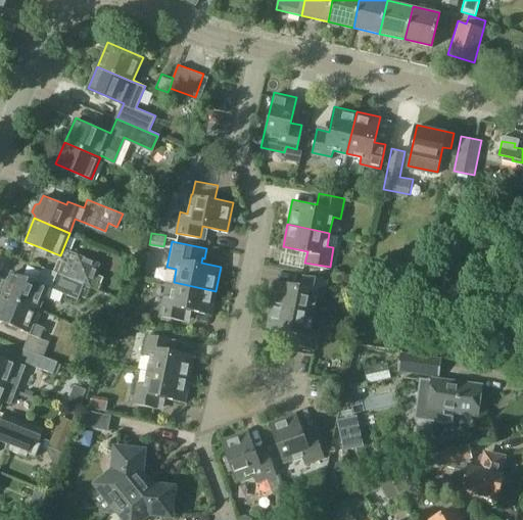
[(62,256),(55,273),(83,283),(83,282),(91,285),(96,272),(90,270),(90,268),(62,256)]
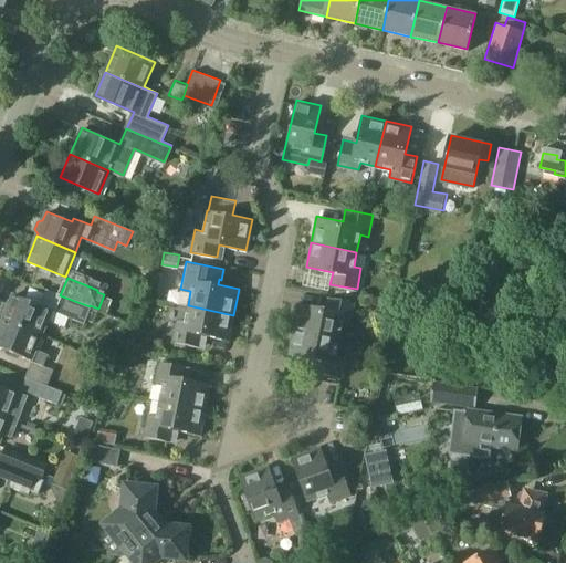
[(84,323),(90,306),(60,295),(54,311),(51,309),(12,293),(9,303),(3,303),(0,312),(3,315),(2,319),(41,333),(46,320),(64,326),(67,316),(84,323)]
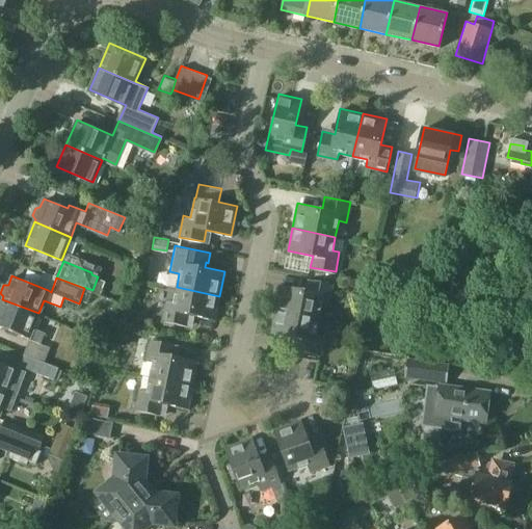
[(276,309),(318,318),(321,302),(328,303),(333,283),(309,279),(307,290),(281,285),(276,309)]
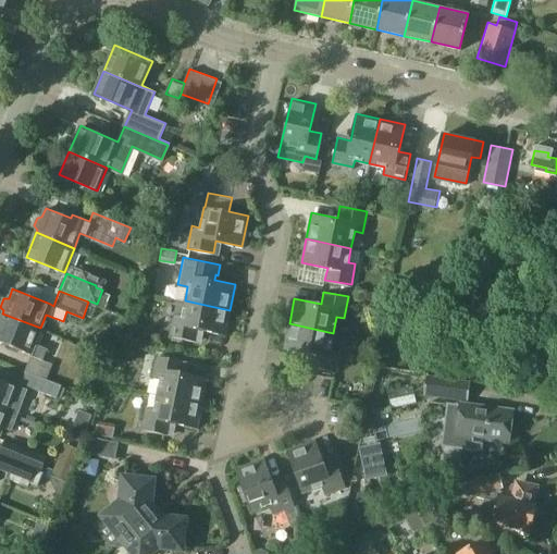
[(185,300),(182,316),(174,314),(171,335),(195,340),(198,328),(225,333),(230,310),(185,300)]
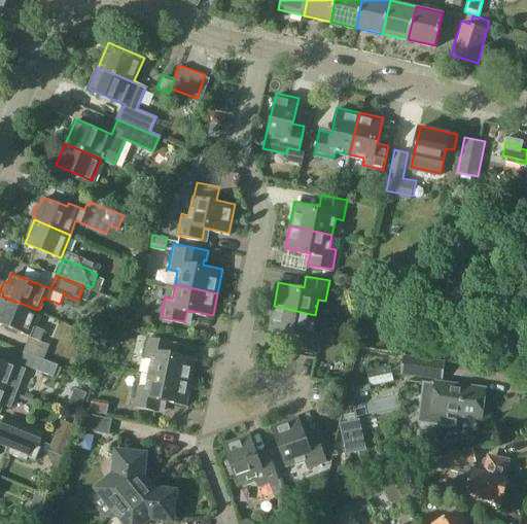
[(38,310),(2,297),(0,302),(0,321),(40,339),(44,328),(33,324),(38,310)]
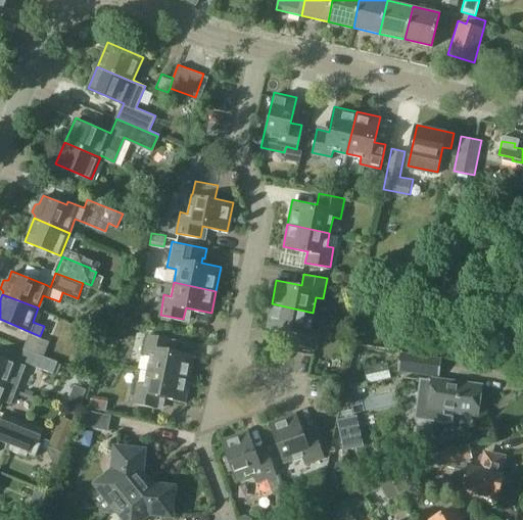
[(313,313),(272,303),(267,327),(291,331),(289,343),(315,349),(319,327),(311,326),(313,313)]
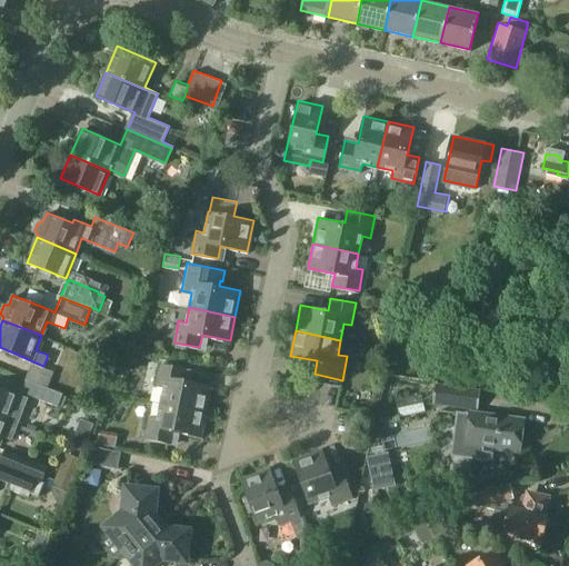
[(161,403),(207,413),(212,386),(183,380),(187,368),(161,363),(156,385),(165,387),(161,403)]
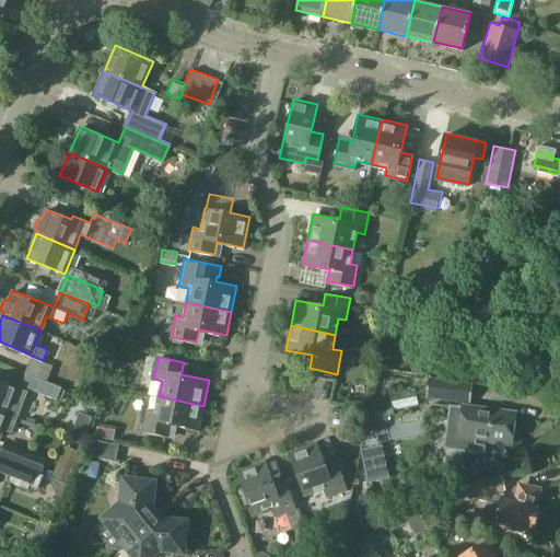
[(61,385),(24,372),(21,384),(57,397),(61,385)]
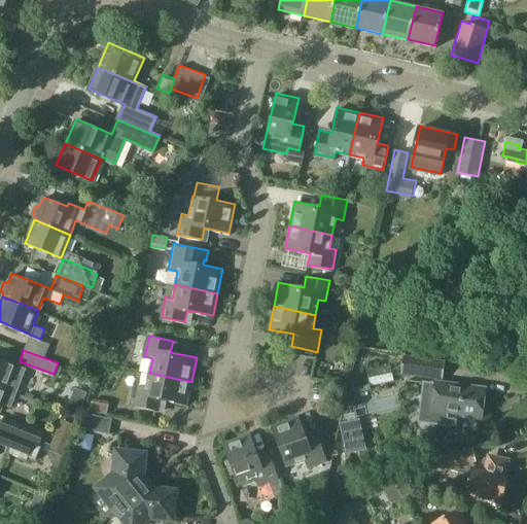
[(79,350),(72,370),(95,378),(102,359),(79,350)]
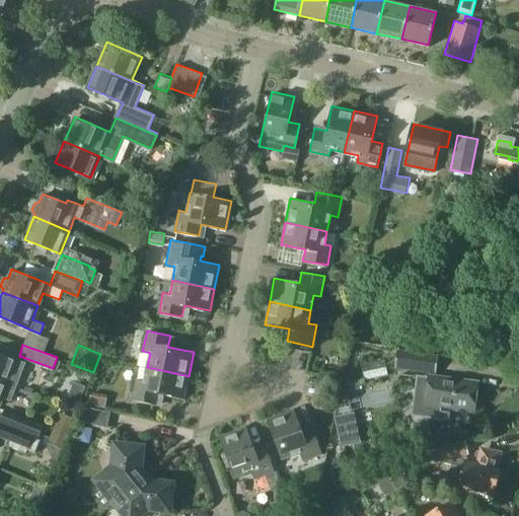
[(436,373),(438,354),(397,349),(394,368),(436,373)]
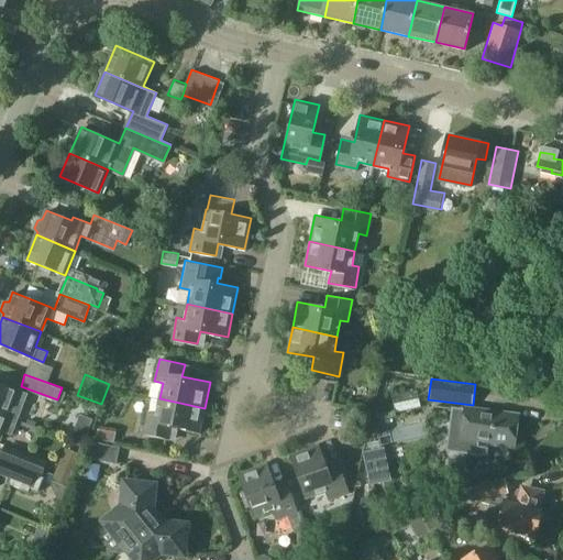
[(0,383),(0,410),(17,418),(26,394),(0,383)]
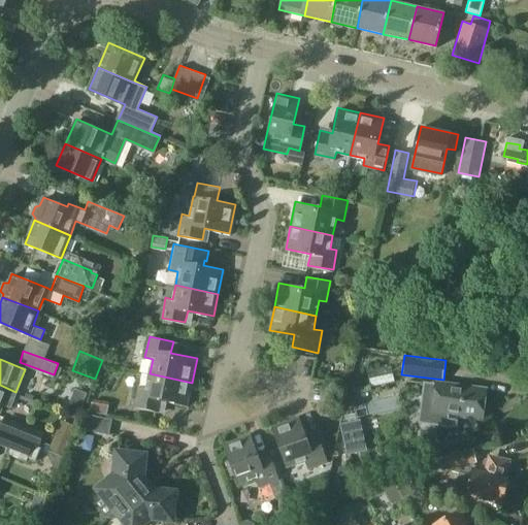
[(192,383),(150,373),(146,388),(138,386),(134,406),(160,412),(162,400),(187,405),(192,383)]
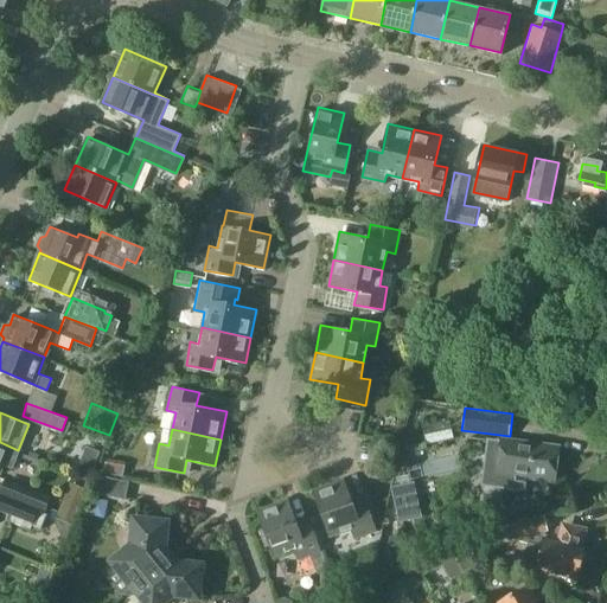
[(499,486),(525,491),(526,476),(553,480),(558,446),(531,442),(531,443),(505,440),(505,441),(487,447),(499,486)]
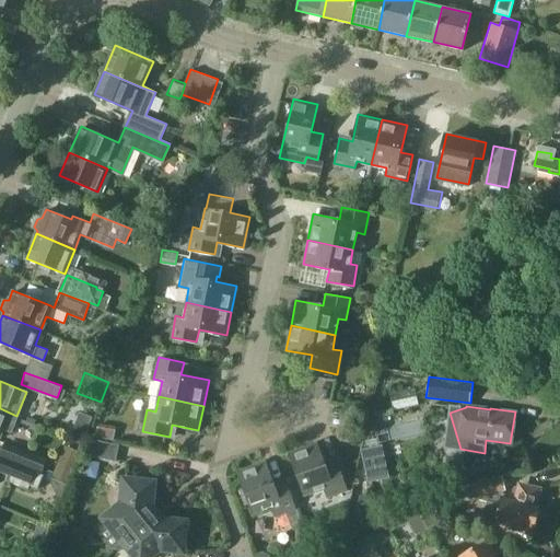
[(16,416),(0,408),(0,437),(4,427),(11,429),(16,416)]
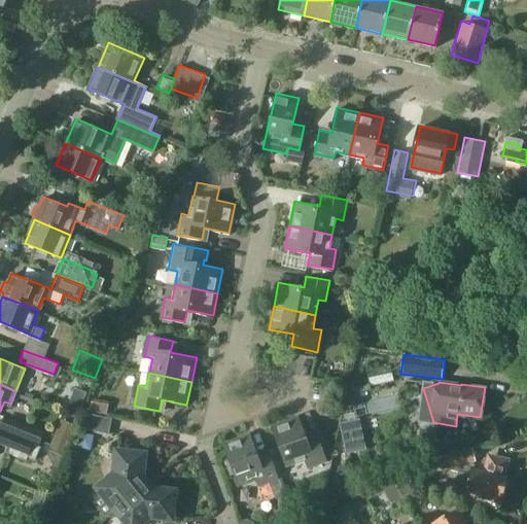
[(79,425),(108,431),(111,417),(85,411),(79,425)]
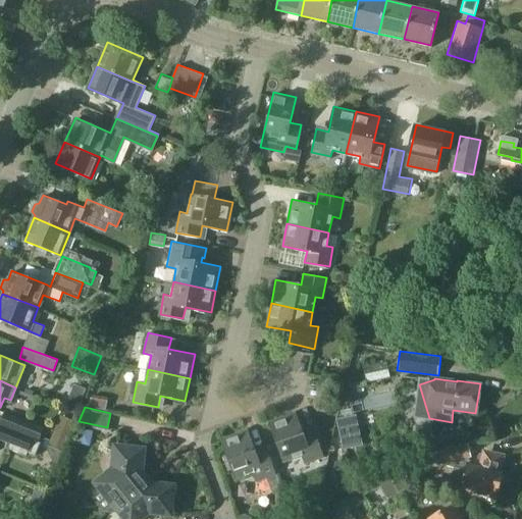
[(0,425),(38,440),(43,428),(29,422),(30,420),(6,411),(0,425)]
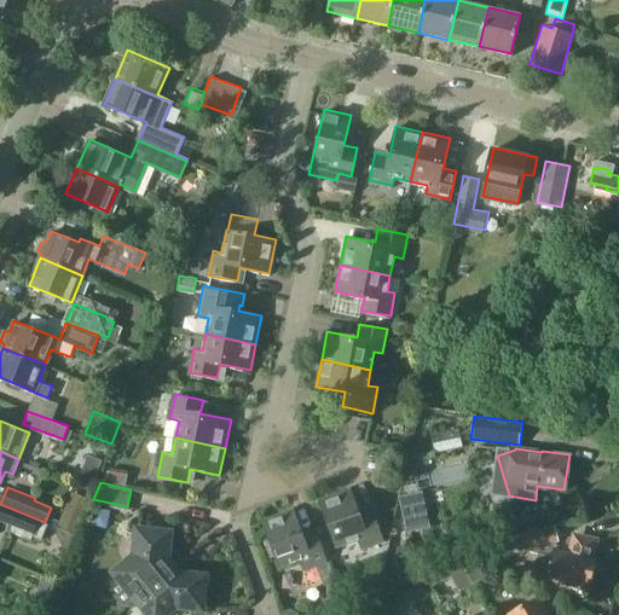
[(360,517),(351,488),(318,500),(335,547),(357,540),(360,550),(383,541),(372,512),(360,517)]
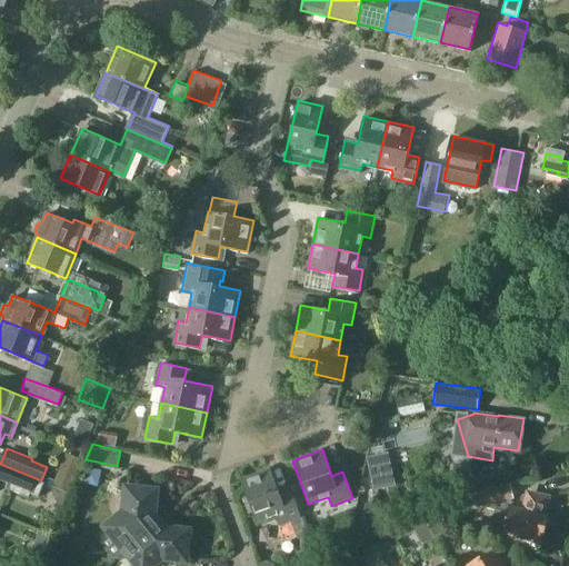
[(41,480),(0,464),(0,478),(8,482),(6,486),(29,496),(30,493),(33,494),(33,493),(38,495),(43,482),(41,480)]
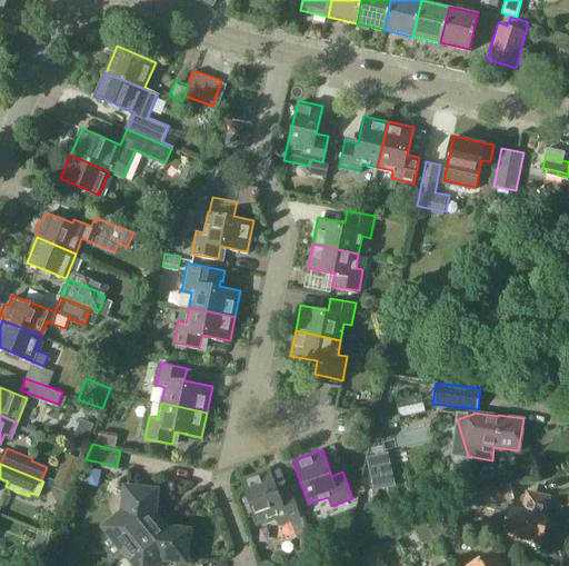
[(279,494),(270,468),(239,479),(255,523),(277,515),(280,524),(300,516),(290,490),(279,494)]
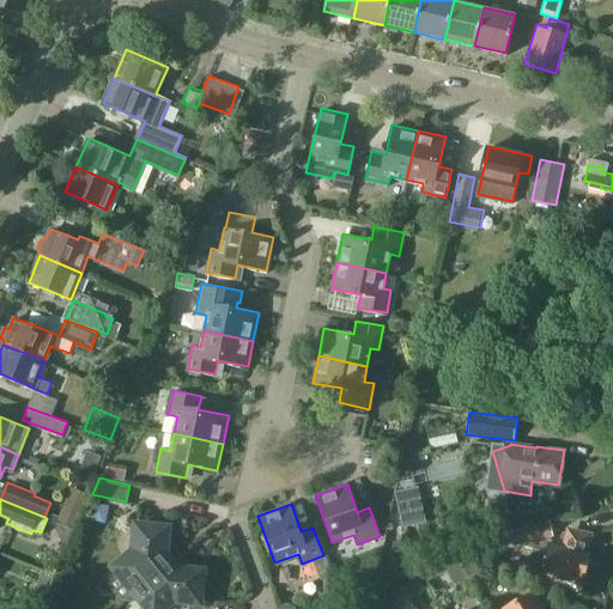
[(550,541),(547,533),(551,533),(547,518),(491,535),(495,546),(532,537),(528,561),(532,571),(544,574),(544,572),(566,578),(568,582),(577,584),(581,582),(582,582),(589,553),(587,552),(592,533),(572,529),(571,533),(566,531),(565,534),(560,533),(559,537),(564,539),(563,544),(550,541)]
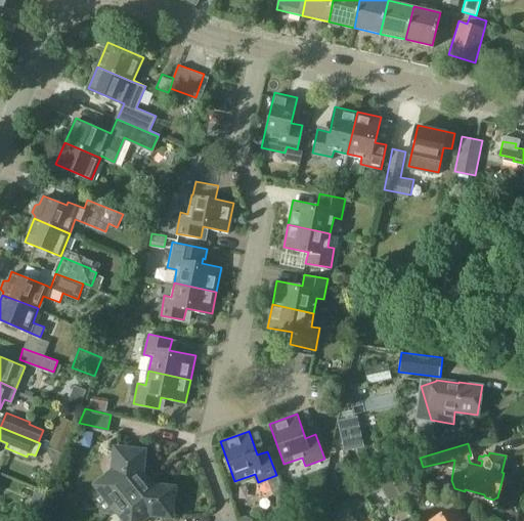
[(104,513),(114,506),(146,479),(141,473),(144,451),(117,448),(115,467),(114,467),(114,470),(111,473),(112,473),(88,491),(104,513)]
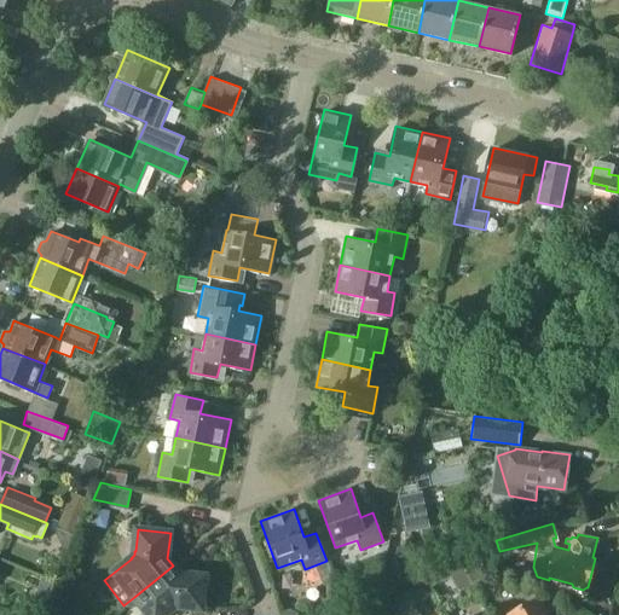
[(411,538),(400,541),(403,552),(414,550),(411,538)]
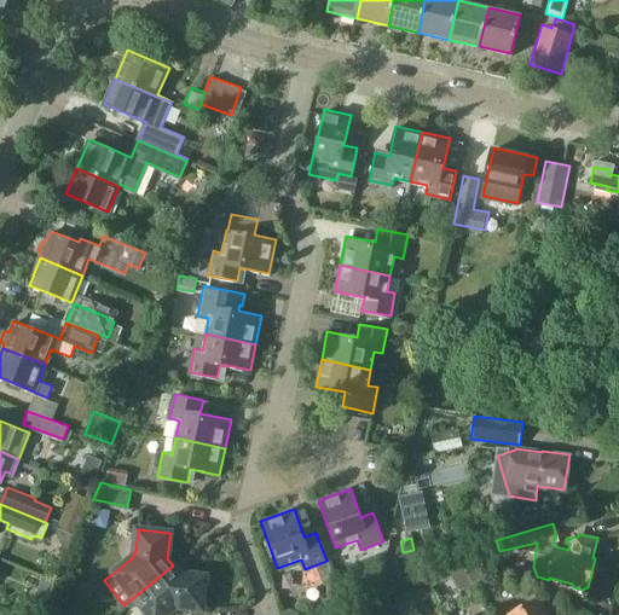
[(458,556),(473,582),(487,575),(474,549),(458,556)]
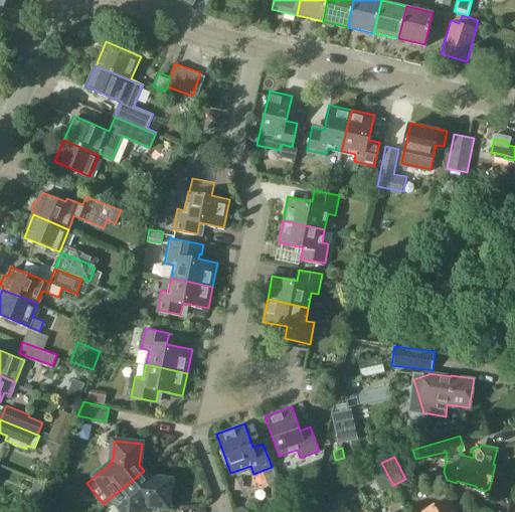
[(393,485),(381,463),(353,477),(358,488),(375,479),(382,491),(393,485)]
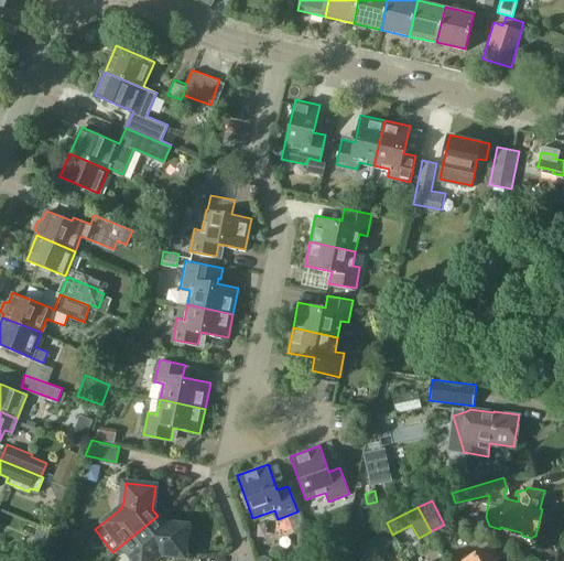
[(158,516),(122,545),(136,560),(150,560),(158,556),(158,557),(161,554),(164,554),(164,553),(184,556),(187,526),(163,524),(158,516)]
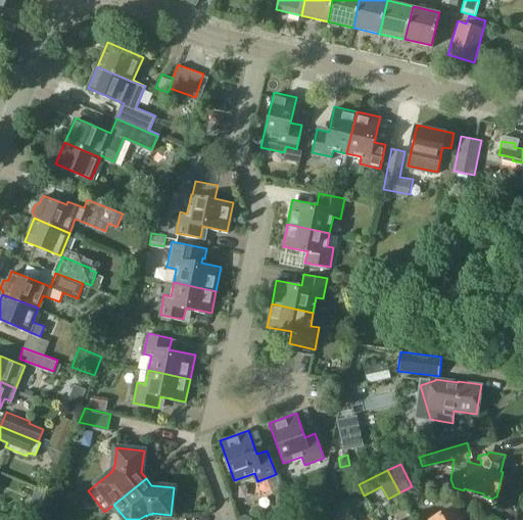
[(338,519),(355,519),(345,500),(331,507),(338,519)]
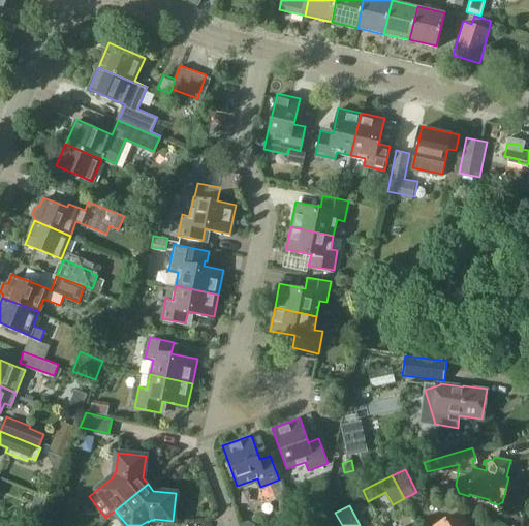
[(36,525),(40,519),(20,511),(14,524),(19,525),(36,525)]
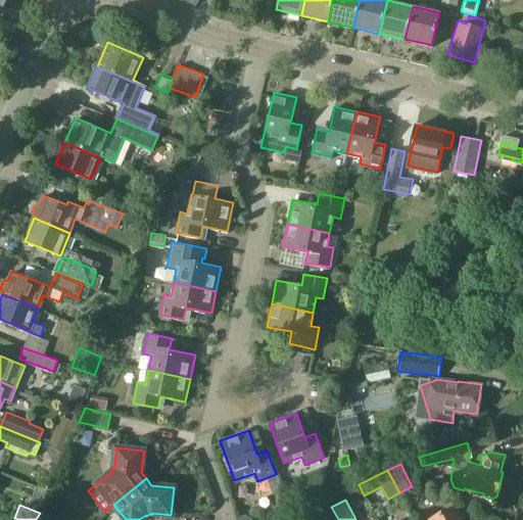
[(466,519),(467,519),(465,519),(460,519),(453,506),(429,519),(466,519)]
